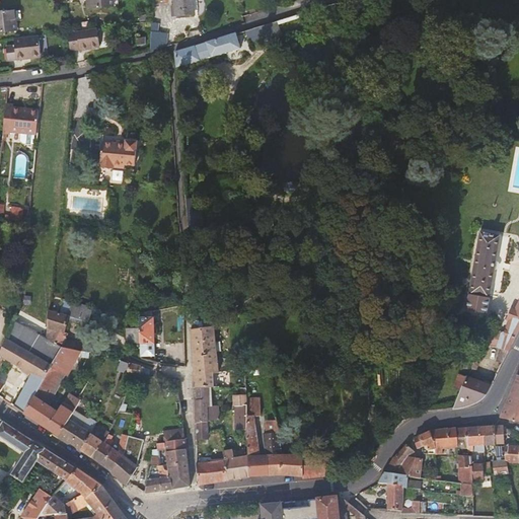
[(195,14),(193,0),(173,0),(174,6),(170,6),(171,16),(195,14)]
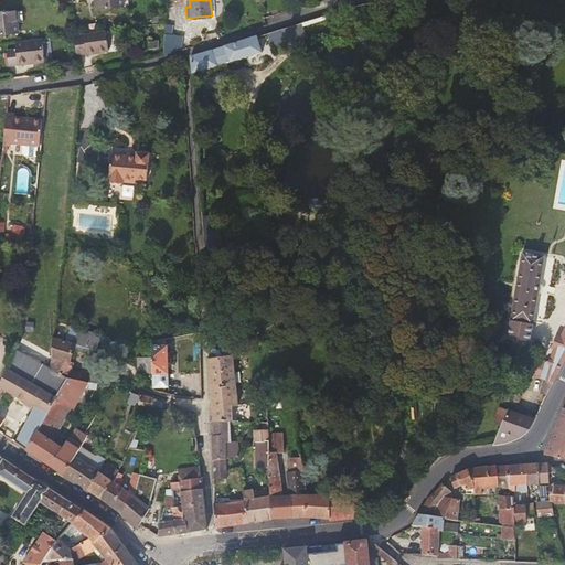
[(0,35),(19,33),(17,11),(0,12),(0,35)]
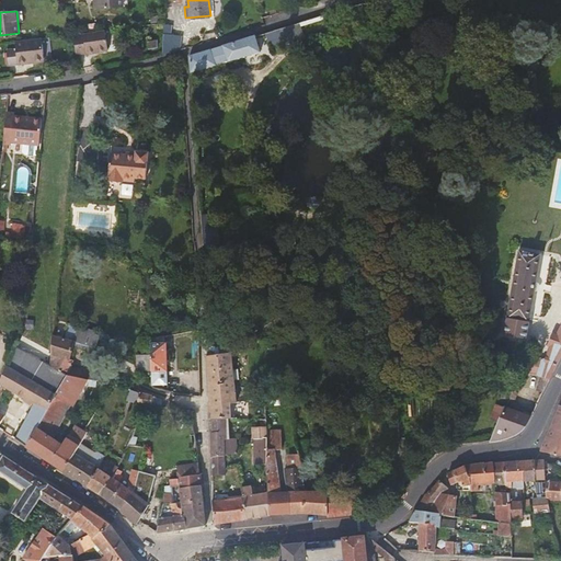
[(170,27),(163,27),(162,54),(179,50),(179,37),(170,37),(170,27)]
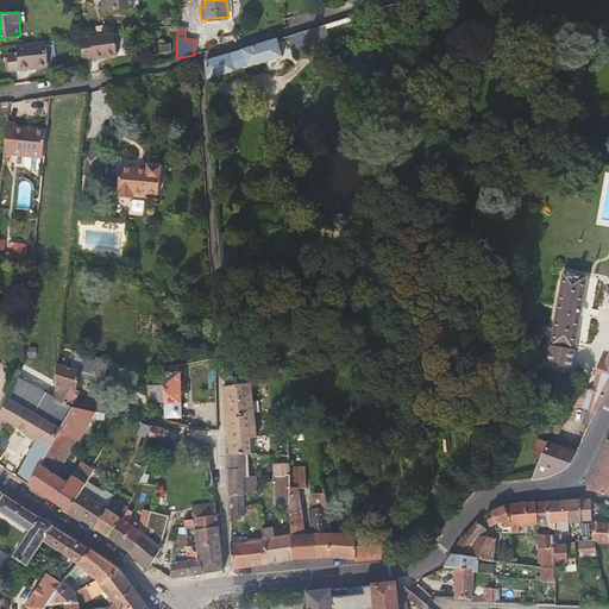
[(82,60),(102,56),(102,54),(115,51),(113,33),(80,38),(79,38),(82,60)]
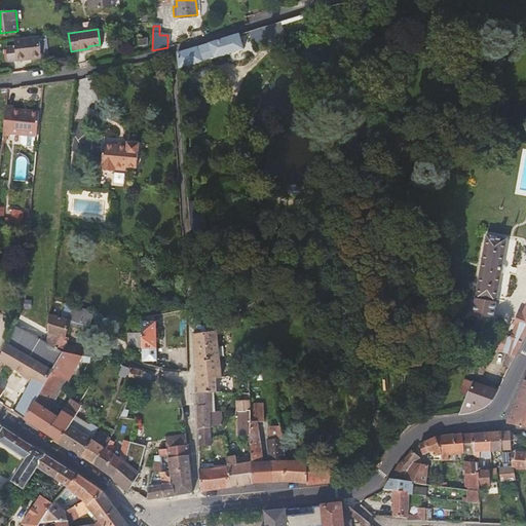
[(243,48),(238,34),(205,44),(177,51),(178,68),(179,68),(188,65),(243,48)]
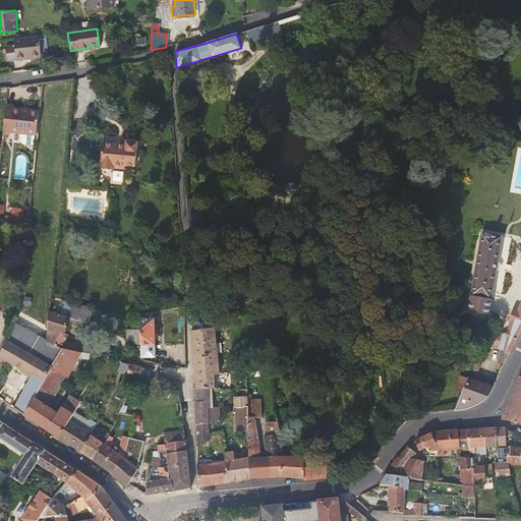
[(40,36),(15,39),(16,45),(8,46),(9,61),(18,60),(26,59),(26,56),(42,55),(40,36)]
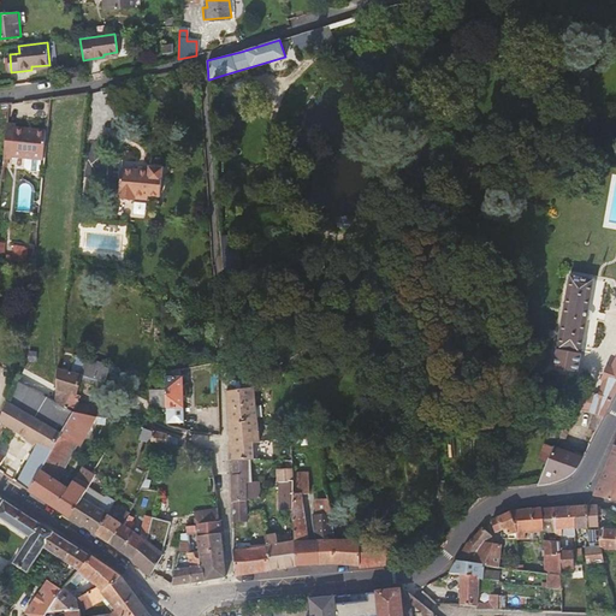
[(173,52),(173,43),(163,46),(164,53),(173,52)]
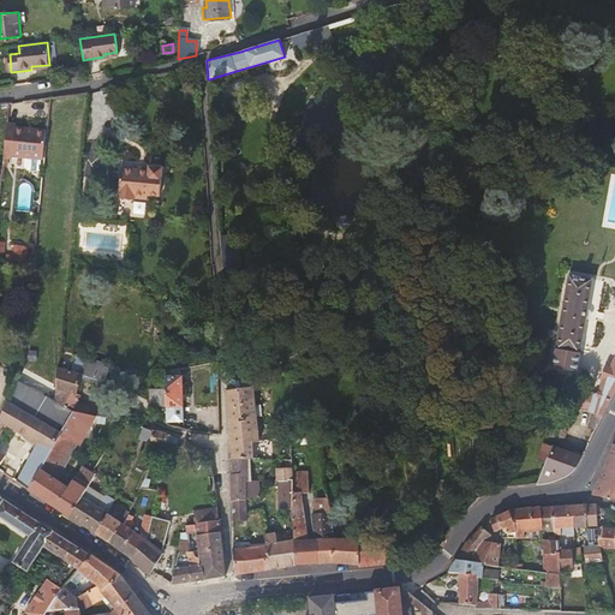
[(209,79),(210,95),(221,94),(222,94),(220,76),(209,79)]
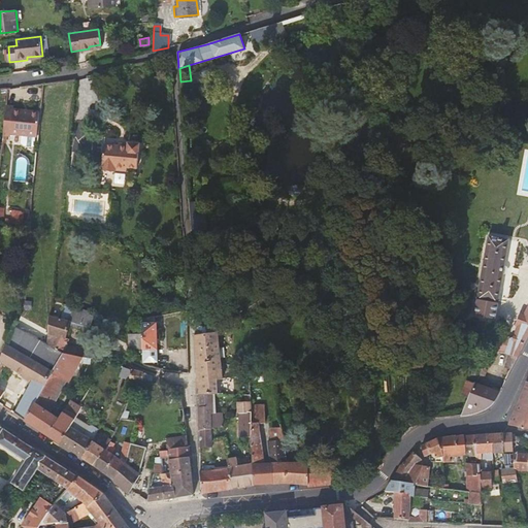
[(0,121),(5,122),(6,107),(8,88),(0,89),(0,121)]
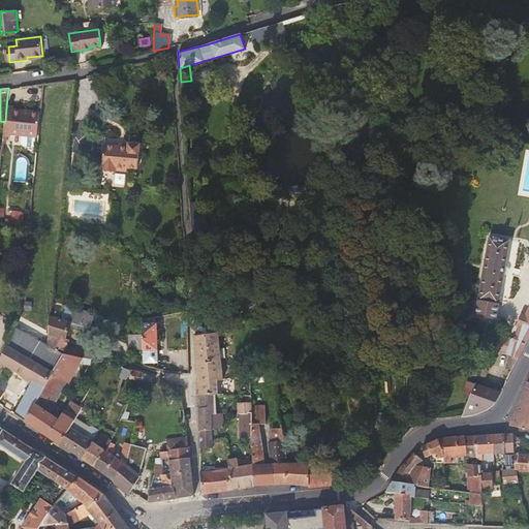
[(39,113),(12,111),(12,107),(6,107),(5,122),(3,136),(9,137),(10,135),(22,136),(21,144),(23,147),(33,148),(34,137),(37,137),(39,113)]
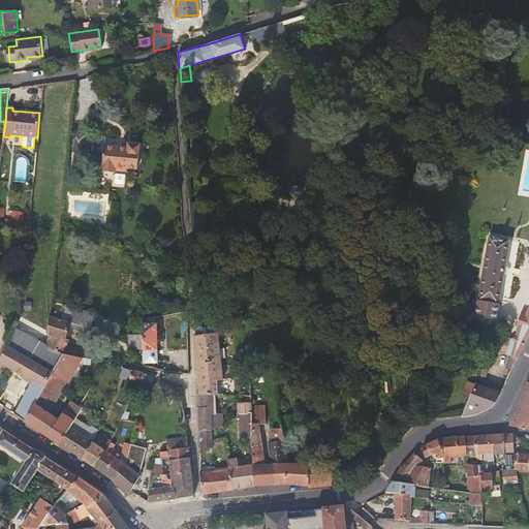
[(127,149),(102,147),(100,173),(113,175),(114,169),(125,172),(125,169),(135,170),(137,147),(127,146),(127,149)]
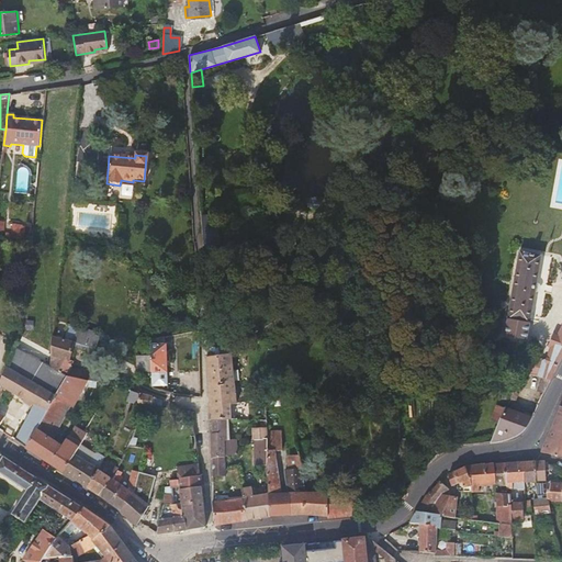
[(123,183),(123,194),(133,194),(134,183),(123,183)]
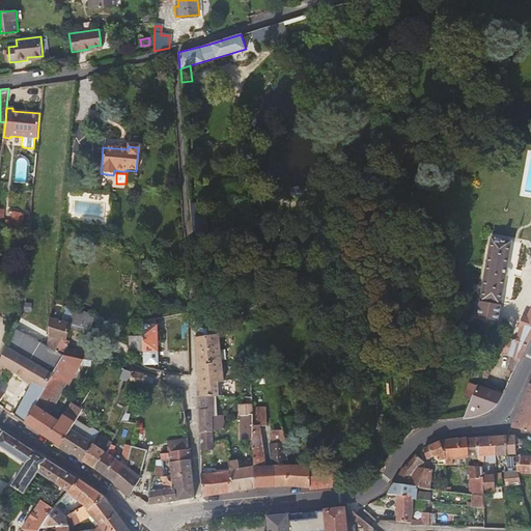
[(0,222),(7,224),(23,225),(24,213),(11,211),(11,220),(7,220),(7,216),(0,215),(0,222)]
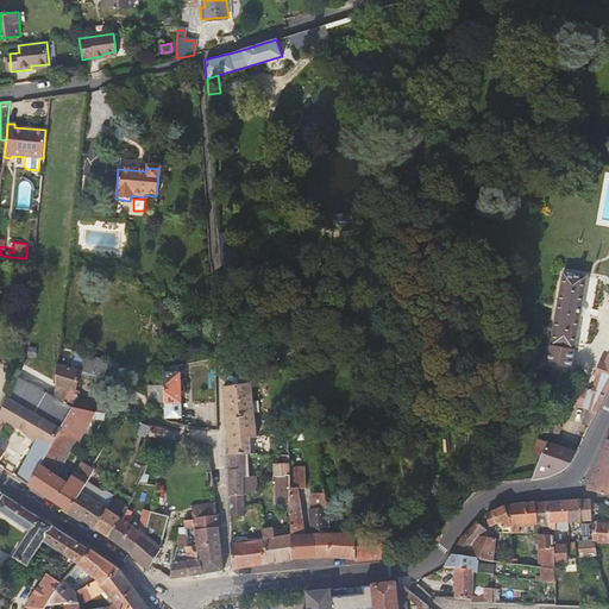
[(547,363),(564,365),(571,366),(586,276),(563,272),(553,327),(547,363)]
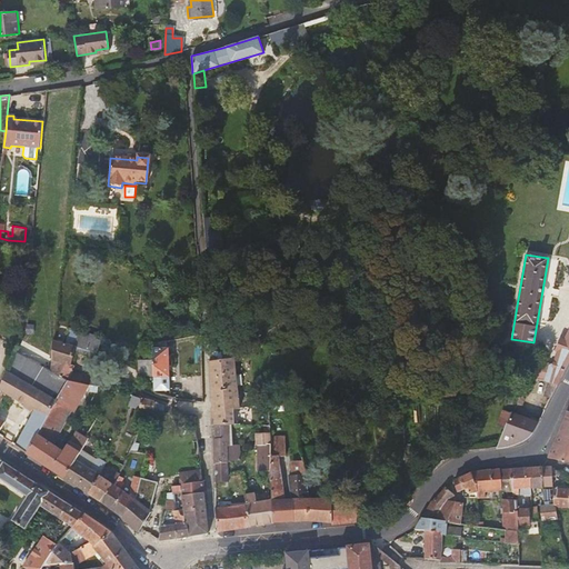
[(56,313),(55,335),(58,336),(71,340),(77,341),(99,348),(103,329),(56,313)]
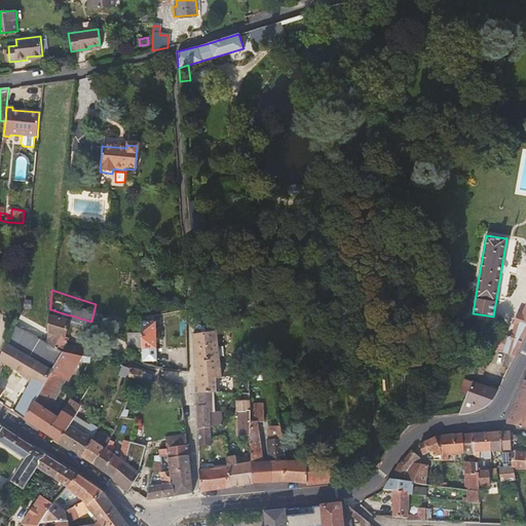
[(512,326),(503,351),(506,352),(512,353),(515,354),(523,340),(525,333),(525,303),(522,312),(519,310),(512,326)]
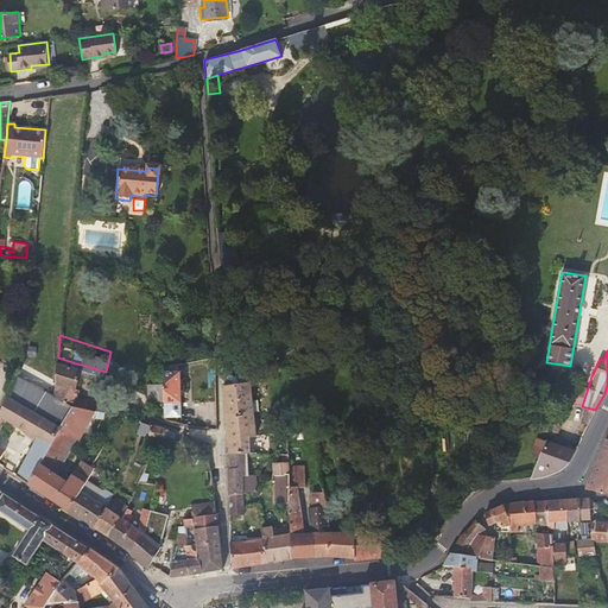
[(76,363),(62,359),(58,358),(54,397),(73,407),(92,411),(97,412),(100,412),(101,403),(77,398),(80,387),(77,387),(82,365),(76,363)]
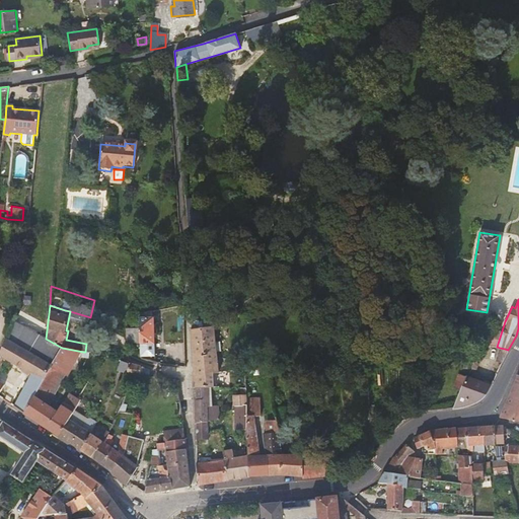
[(141,344),(141,357),(155,356),(155,317),(140,317),(141,332),(141,334),(141,344)]
